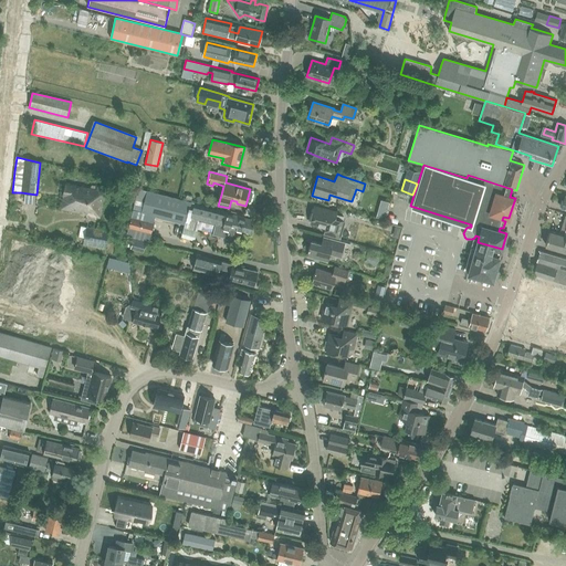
[(61,208),(100,217),(105,191),(66,182),(61,208)]
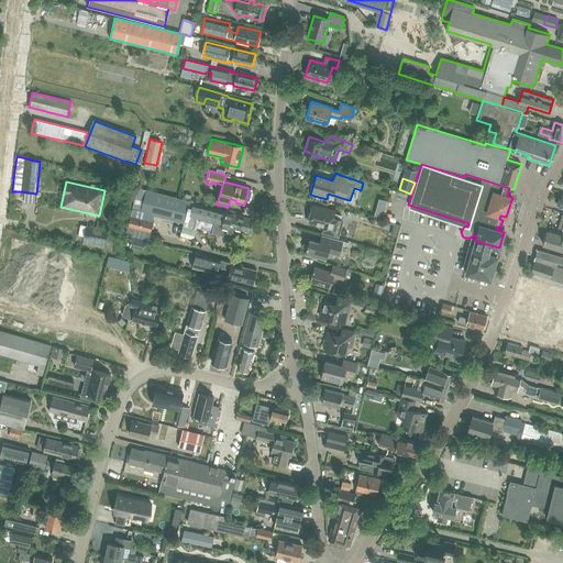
[(232,216),(225,213),(227,211),(192,203),(194,202),(146,190),(138,188),(128,227),(150,232),(153,220),(154,214),(184,222),(183,227),(180,225),(178,231),(181,232),(180,236),(194,240),(194,238),(197,227),(195,225),(197,218),(214,222),(212,232),(229,236),(231,236),(234,235),(236,234),(240,232),(240,230),(250,232),(253,219),(232,213),(232,216)]
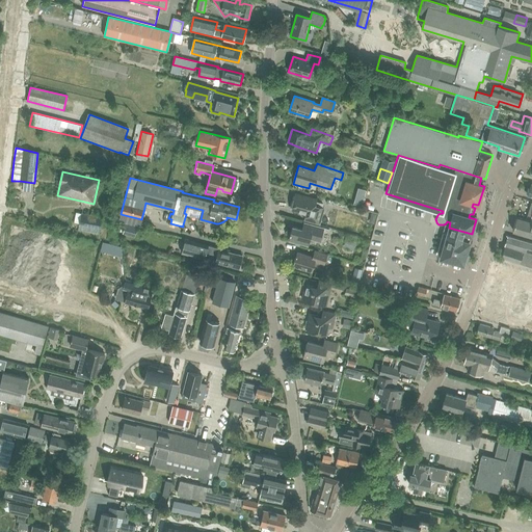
[(319,223),(323,209),(321,208),(322,204),(316,202),(317,200),(296,194),(292,209),(308,213),(306,219),(319,223)]
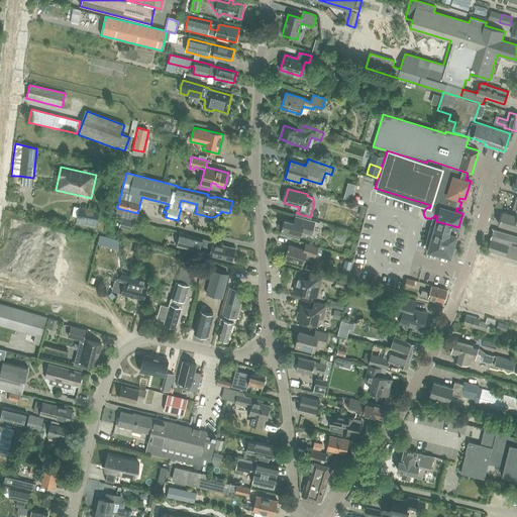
[(326,203),(328,196),(319,194),(317,200),(326,203)]
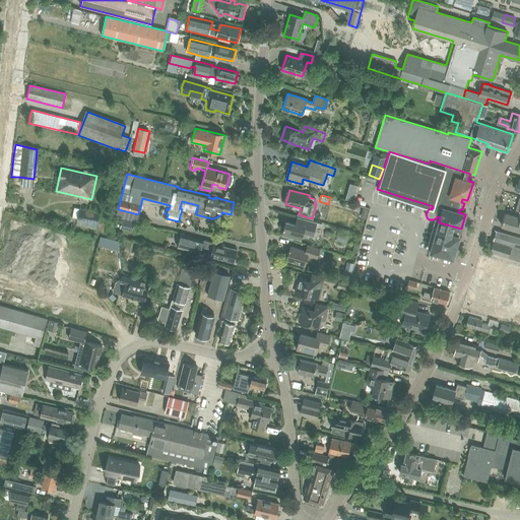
[(73,208),(71,218),(98,223),(100,213),(73,208)]
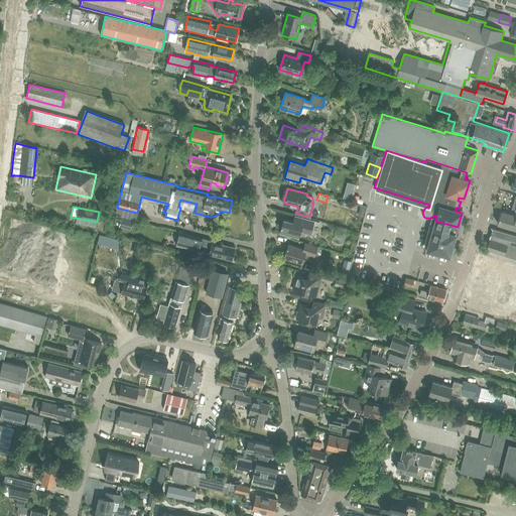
[(515,216),(514,215),(501,211),(498,224),(515,229),(515,216)]
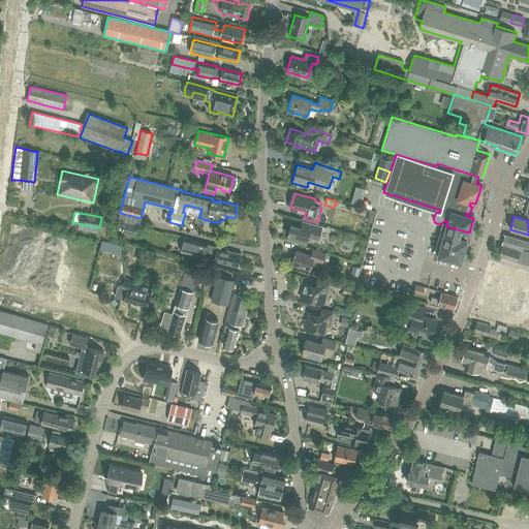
[(124,221),(122,231),(133,236),(136,225),(124,221)]
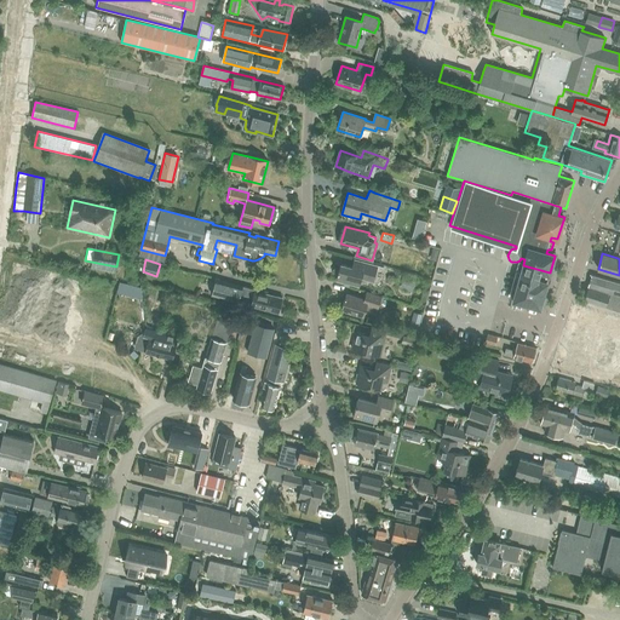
[(373,281),(377,267),(355,260),(354,267),(342,264),(337,280),(359,286),(361,277),(373,281)]
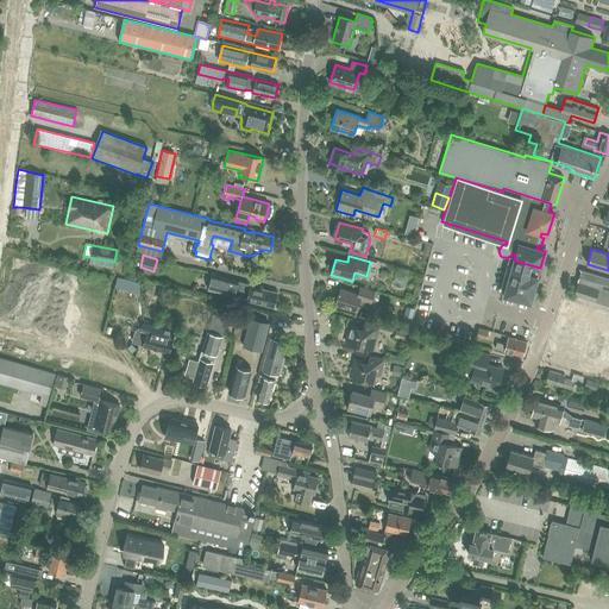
[(535,286),(538,277),(535,276),(537,268),(540,269),(540,268),(514,261),(508,277),(535,286)]
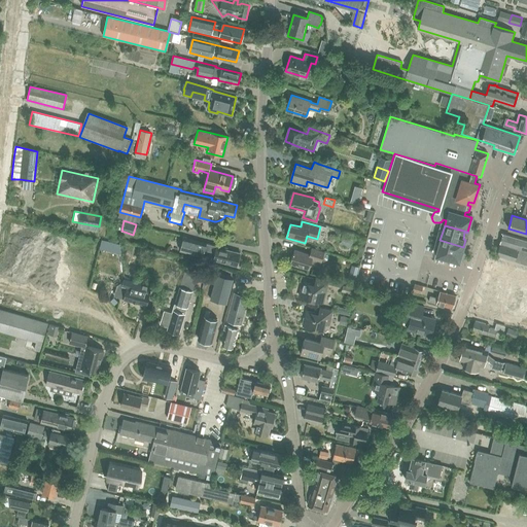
[(526,240),(505,235),(504,234),(497,255),(526,264),(526,240)]
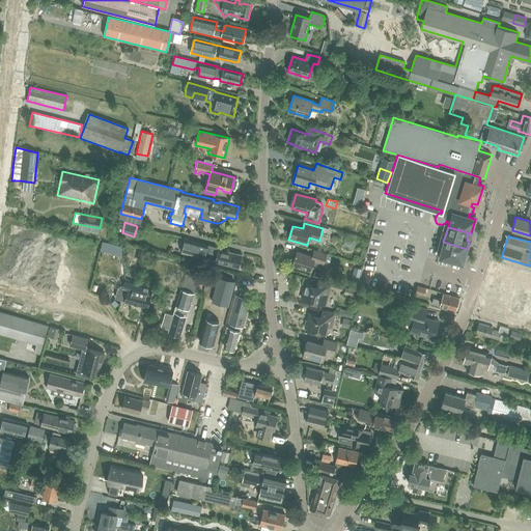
[(346,238),(344,245),(354,248),(356,241),(346,238)]
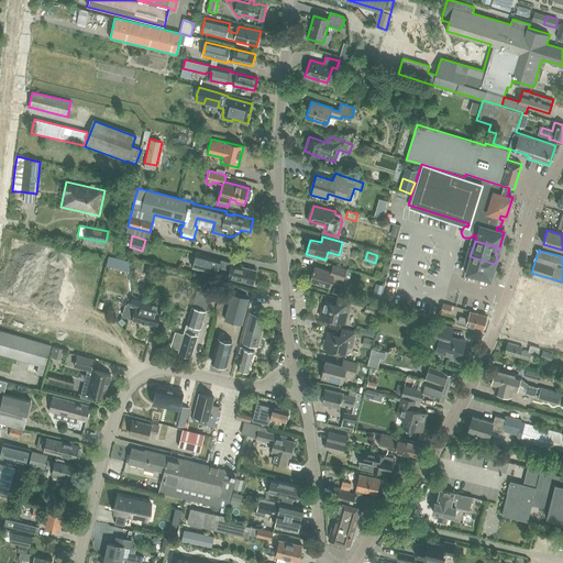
[(231,263),(225,262),(220,261),(220,260),(197,253),(192,267),(217,274),(218,267),(230,271),(228,277),(253,284),(256,271),(240,266),(240,264),(232,262),(231,263)]
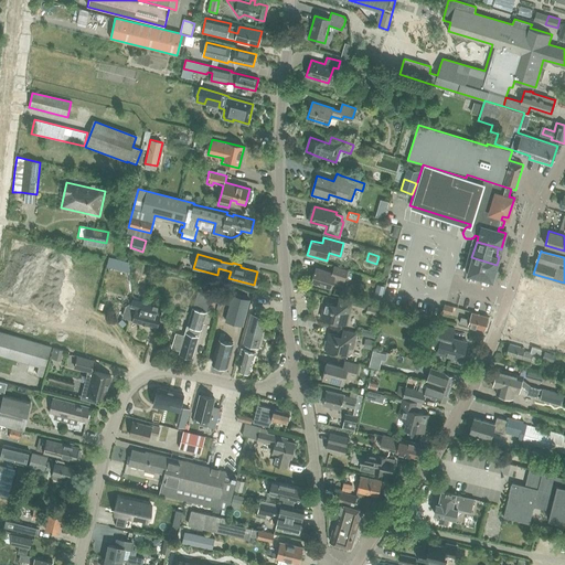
[(497,265),(471,257),(467,274),(491,281),(497,265)]
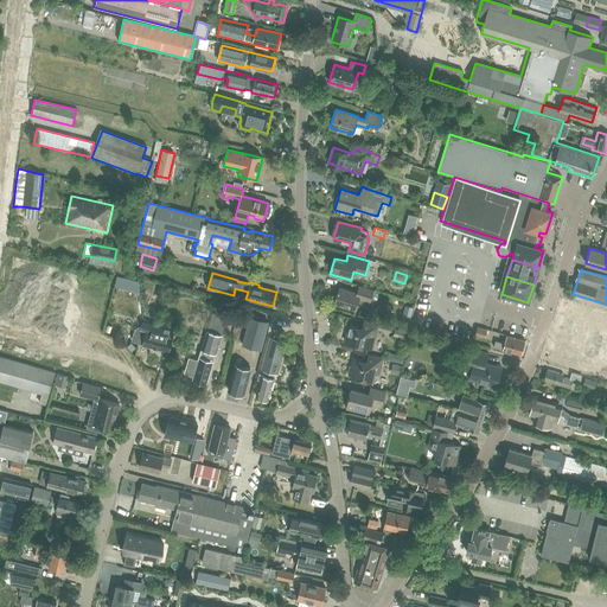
[(117,279),(115,287),(123,289),(126,281),(117,279)]
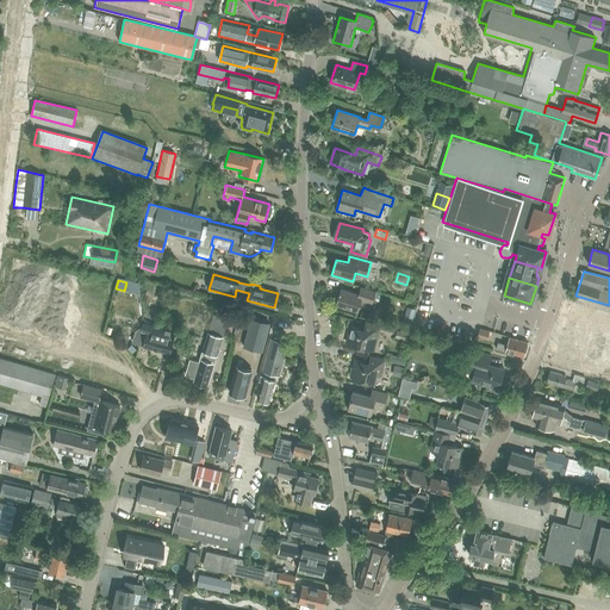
[(373,303),(377,292),(360,287),(359,294),(341,288),(336,305),(358,311),(361,300),(373,303)]
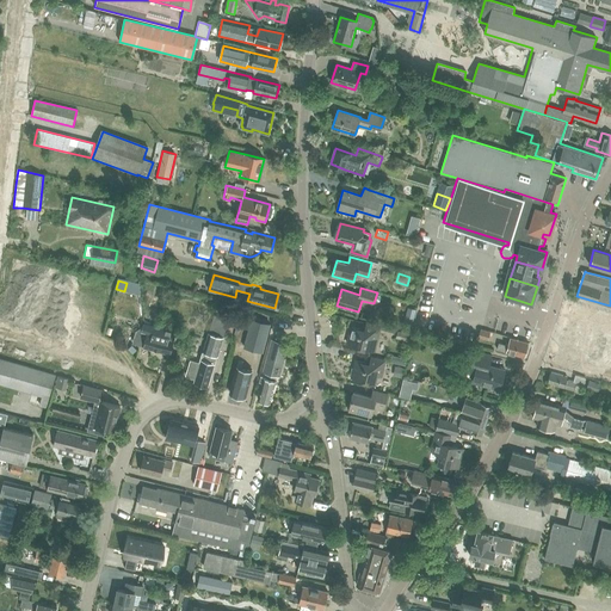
[(571,325),(571,326),(606,337),(608,338),(609,333),(610,333),(610,314),(578,303),(576,304),(571,325)]
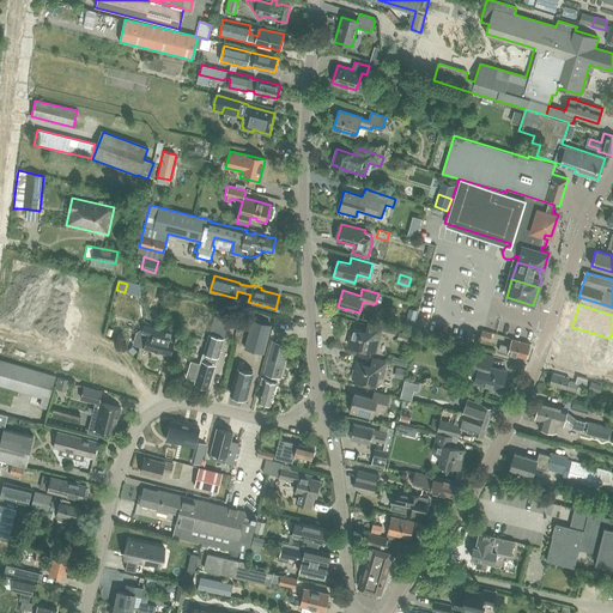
[(219,358),(219,354),(229,322),(214,319),(195,384),(208,388),(217,358),(219,358)]
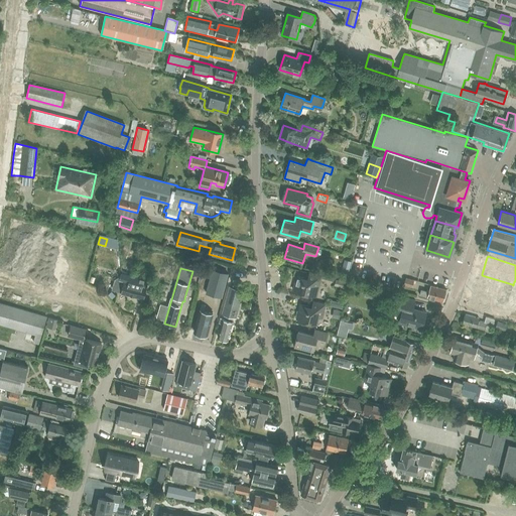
[(213,269),(207,293),(222,297),(228,273),(213,269)]
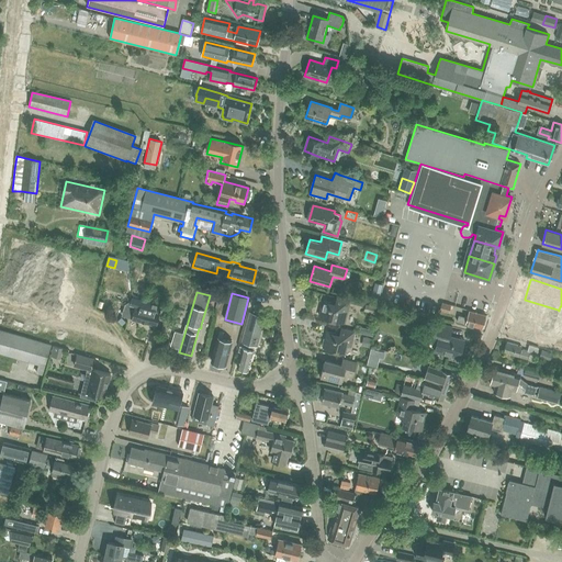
[(161,305),(132,298),(131,303),(128,303),(128,305),(125,305),(123,315),(133,318),(132,319),(156,326),(160,308),(161,305)]
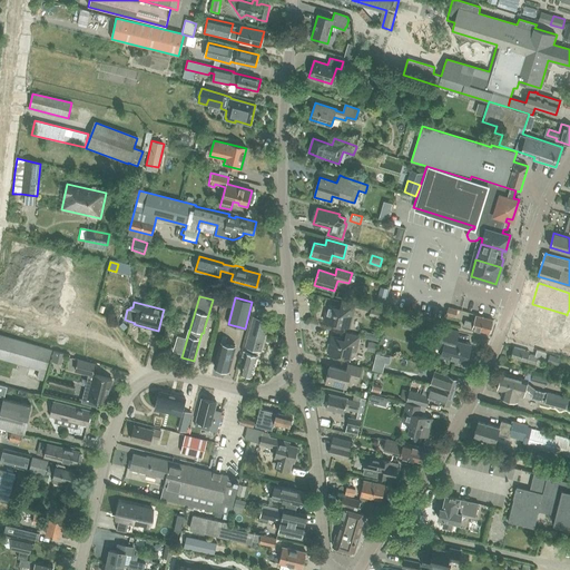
[(352,320),(355,305),(342,302),(341,308),(327,305),(324,321),(346,326),(349,320),(352,320)]
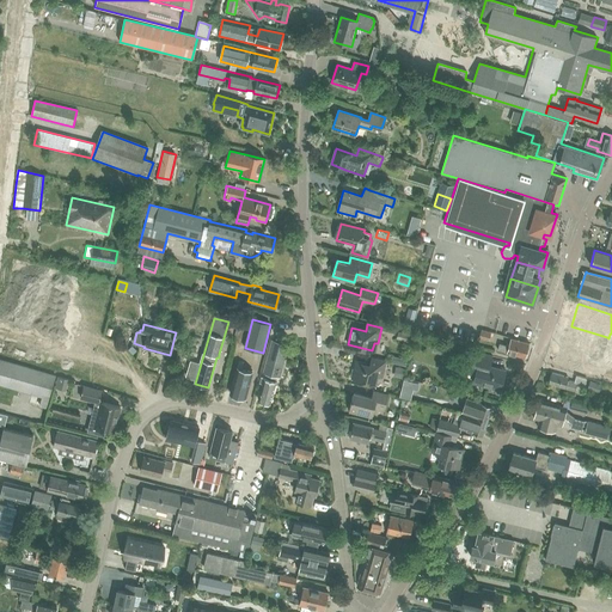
[(482,330),(479,337),(489,341),(491,332),(482,330)]
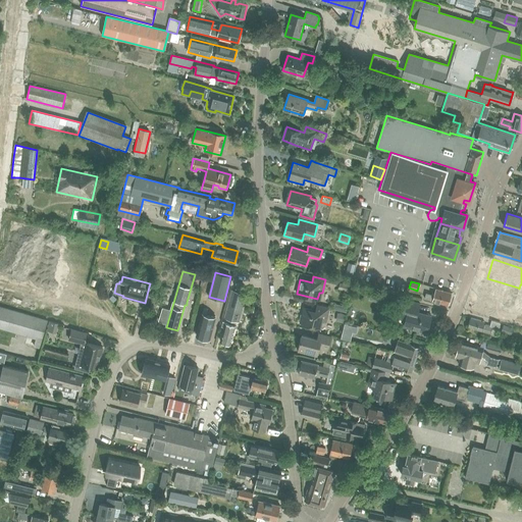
[(338,282),(337,289),(350,292),(351,285),(338,282)]
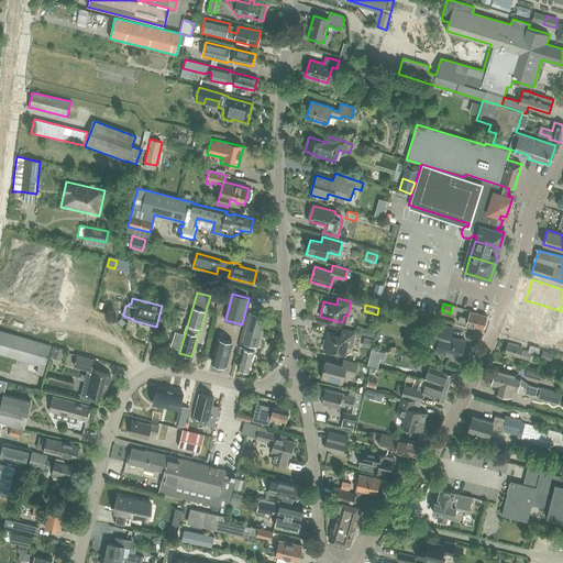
[(523,308),(518,322),(528,326),(534,329),(551,334),(553,327),(551,326),(538,321),(540,313),(523,308)]
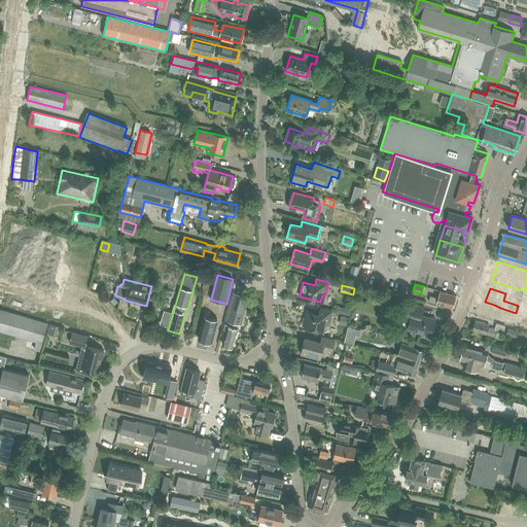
[(452,308),(456,295),(440,291),(437,297),(430,295),(428,302),(452,308)]
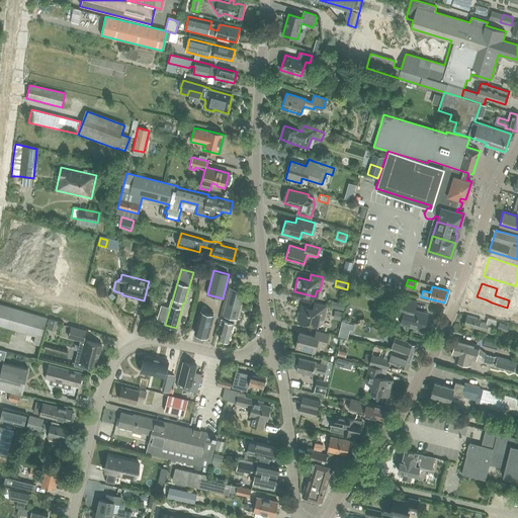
[(237,320),(242,299),(244,292),(231,288),(224,316),(227,317),(226,321),(224,320),(222,319),(220,324),(223,325),(219,339),(229,341),(234,324),(233,324),(234,319),(237,320)]
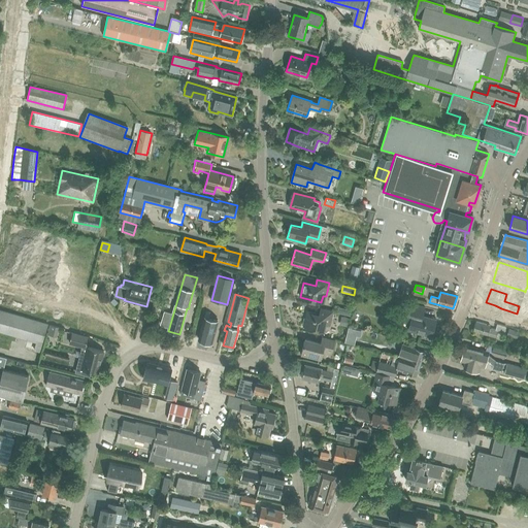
[(483,301),(479,315),(491,319),(496,321),(496,323),(497,324),(506,327),(512,329),(514,322),(527,326),(527,304),(522,303),(520,306),(519,306),(517,314),(501,308),(486,302),(483,301)]
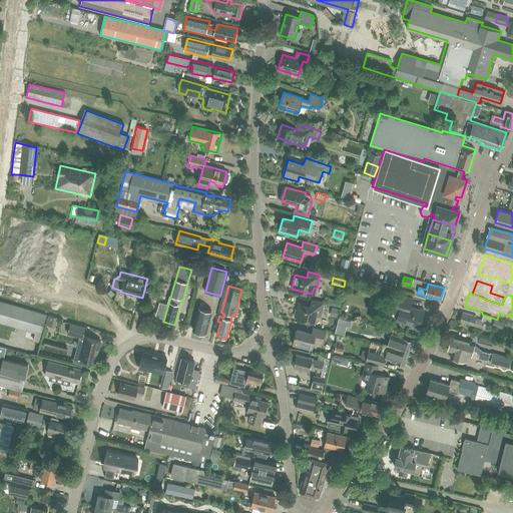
[(419,327),(423,311),(411,308),(413,299),(398,295),(394,310),(400,312),(398,321),(419,327)]
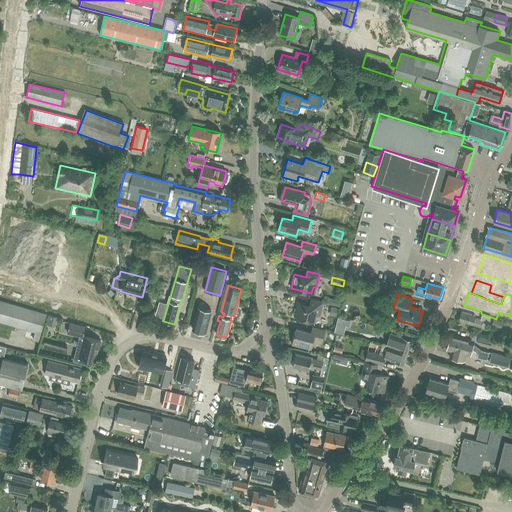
[(320,316),(324,302),(311,299),(310,305),(298,302),(294,316),(315,321),(316,315),(320,316)]
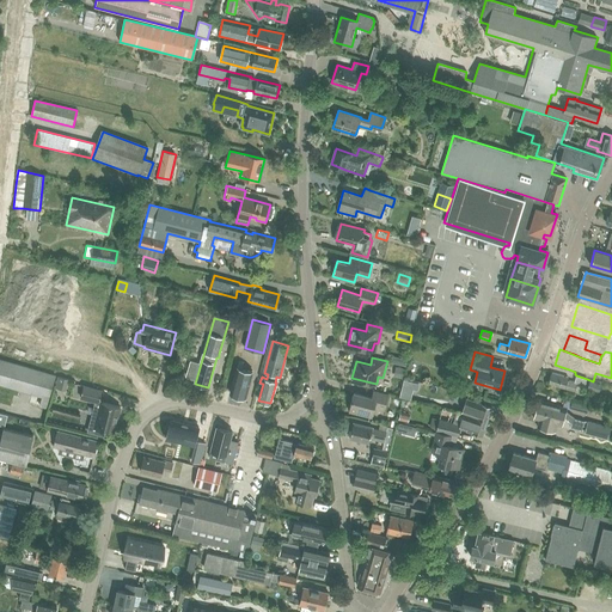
[(0,359),(0,384),(31,393),(29,403),(47,408),(49,399),(56,375),(0,359)]
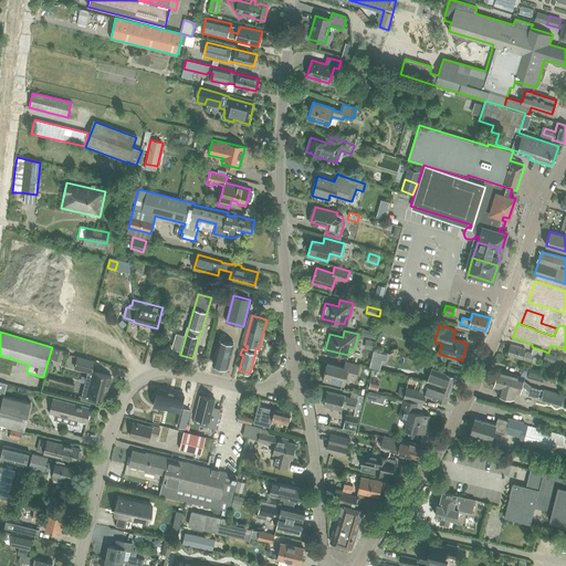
[(233,344),(219,339),(213,364),(227,367),(233,344)]
